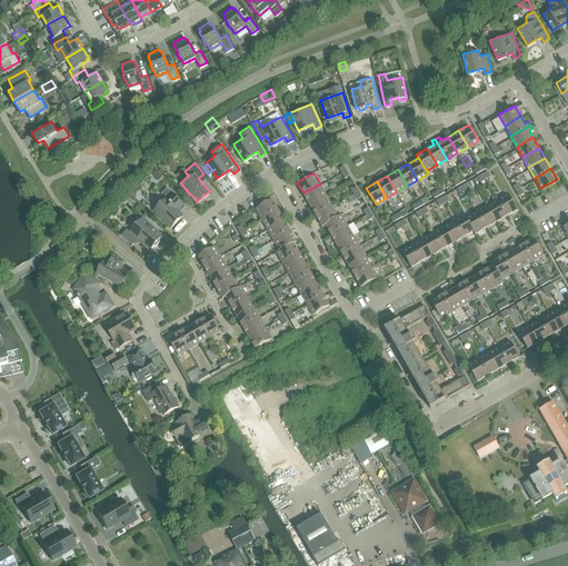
[(320,184),(304,192),(309,204),(326,194),(320,184)]
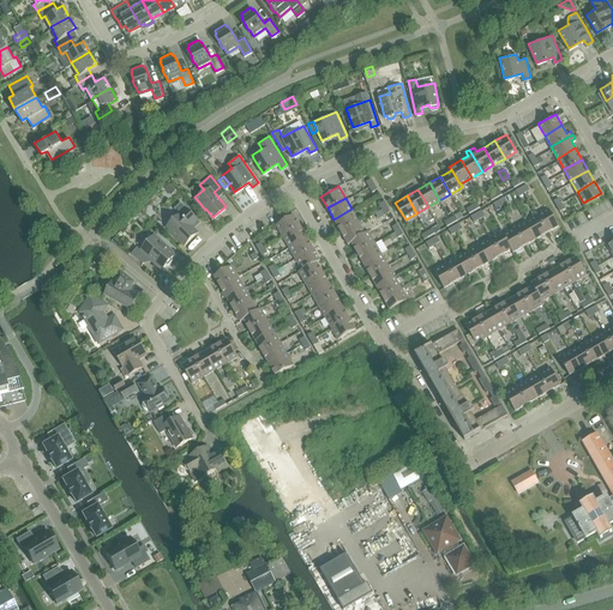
[(179,212),(166,224),(184,243),(197,230),(191,223),(197,217),(186,206),(180,200),(173,206),(179,212)]
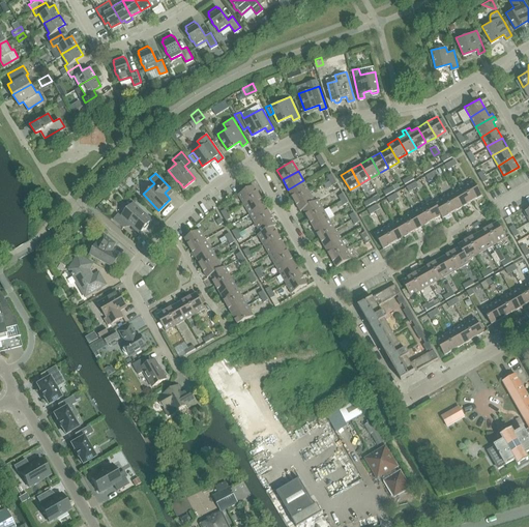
[(463,183),(471,199),(481,193),(472,178),(463,183)]
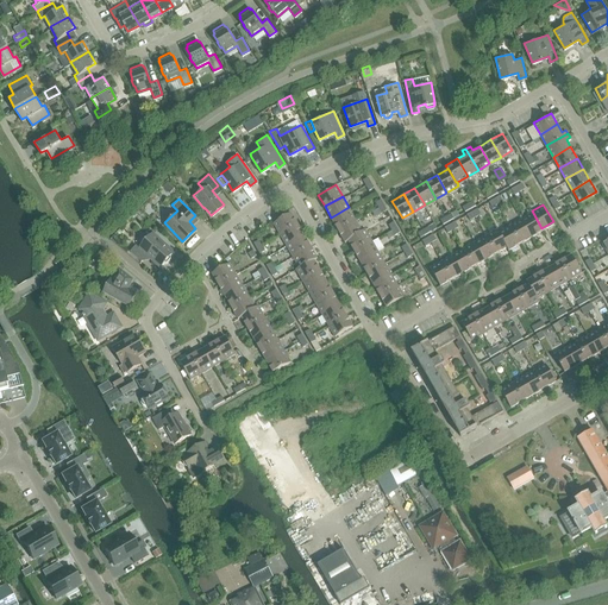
[(349,207),(331,218),(338,228),(356,218),(349,207)]
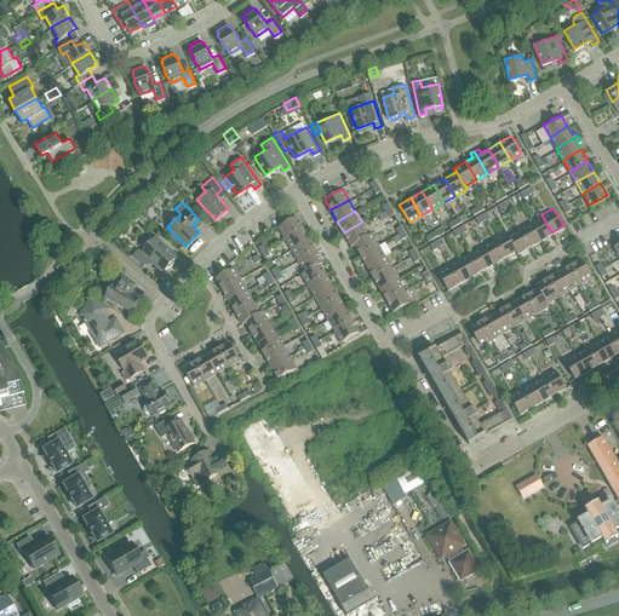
[(285,236),(302,226),(296,214),(278,225),(285,236)]
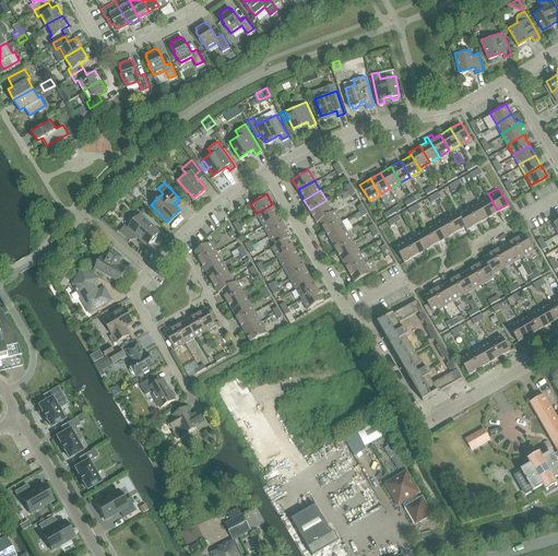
[(497,210),(488,193),(477,200),(487,215),(497,210)]
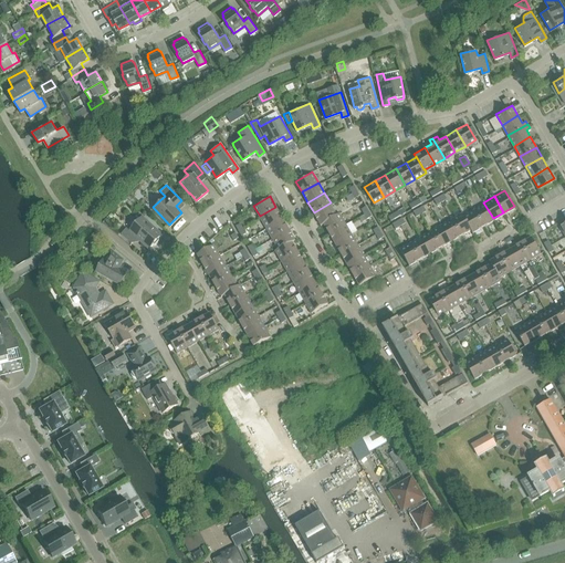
[(336,214),(336,212),(331,202),(314,212),(320,223),(323,221),(336,214)]
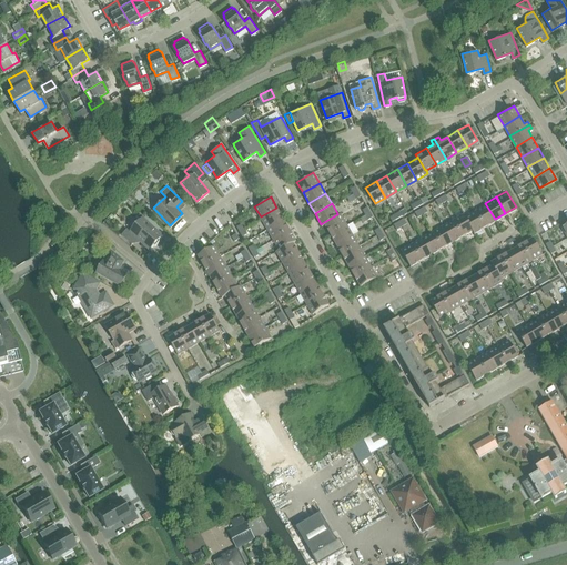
[(475,209),(485,225),(495,219),(485,203),(475,209)]
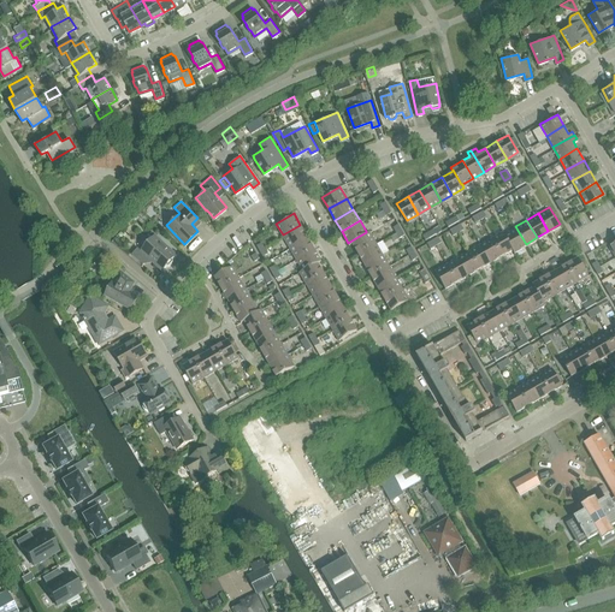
[(300,225),(283,235),(289,247),(307,236),(300,225)]
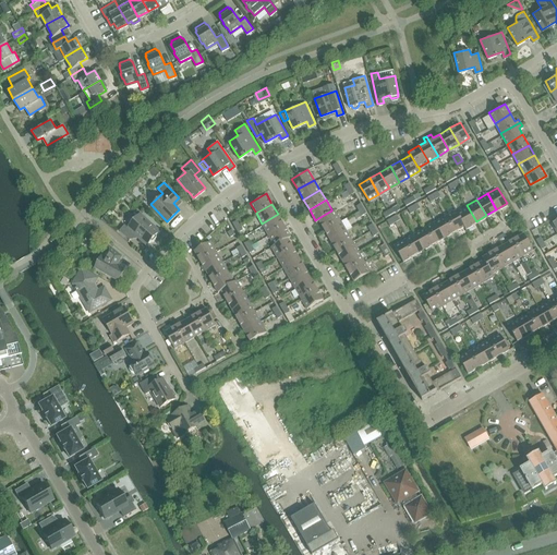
[(457,210),(464,224),(463,225),(465,227),(476,221),(467,205),(457,210)]
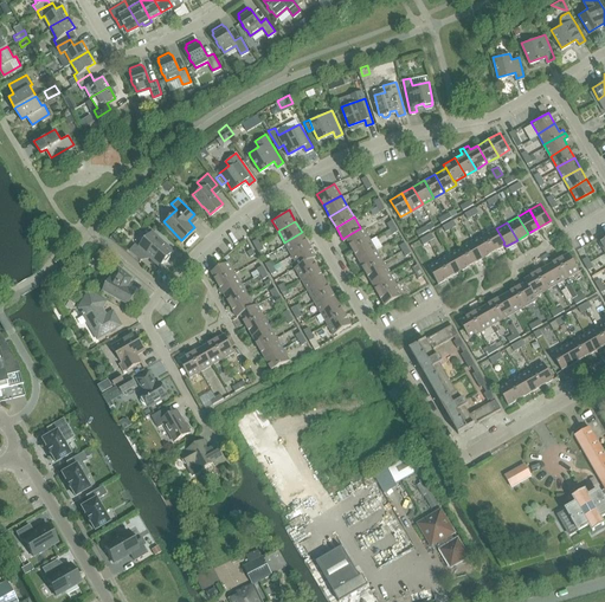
[(483,232),(493,250),(503,244),(504,243),(496,228),(495,225),(483,232)]
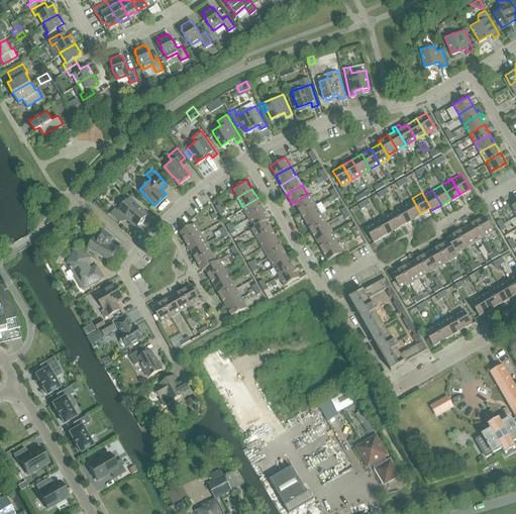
[(295,202),(300,211),(315,203),(309,193),(307,194),(307,195),(295,202)]
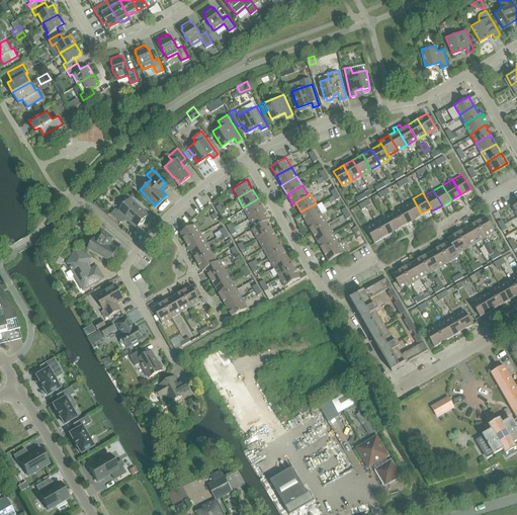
[(115,206),(110,211),(119,221),(124,216),(136,226),(139,223),(142,223),(145,219),(145,216),(148,212),(130,195),(117,208),(115,206)]
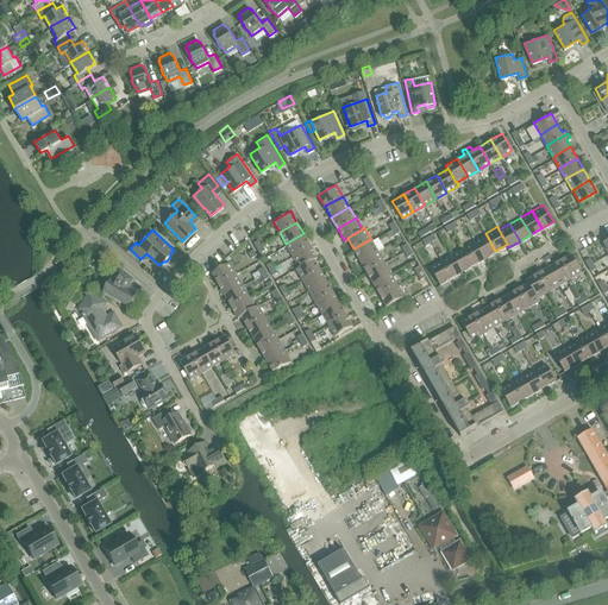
[(304,233),(286,244),(293,254),(309,244),(304,233)]
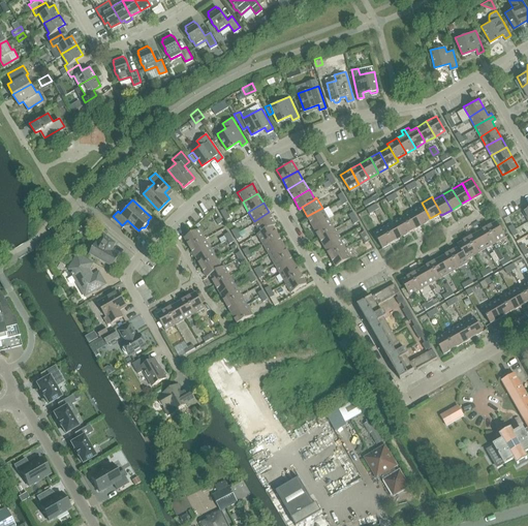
[(412,209),(421,223),(430,218),(422,203),(412,209)]
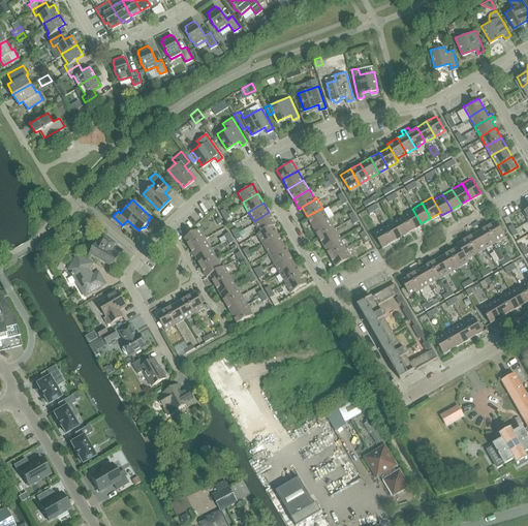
[(322,208),(307,216),(313,225),(328,217),(322,208)]
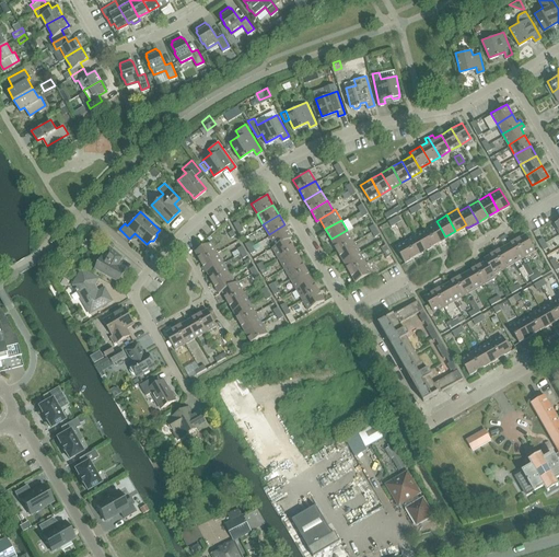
[(426,227),(435,243),(445,236),(437,221),(426,227)]
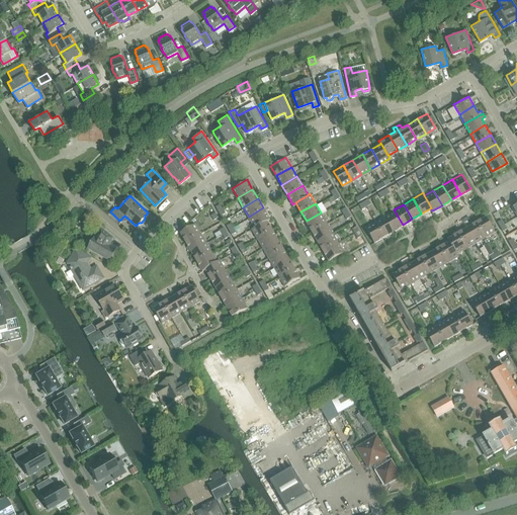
[(266,219),(266,220),(269,218),(263,207),(249,217),(254,226),(266,219)]
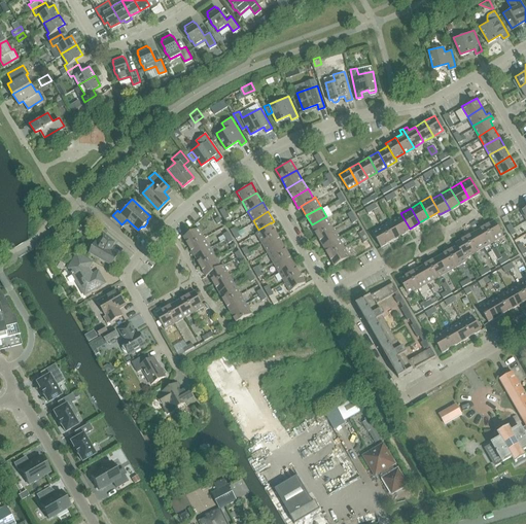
[(88,213),(84,218),(91,223),(94,218),(88,213)]
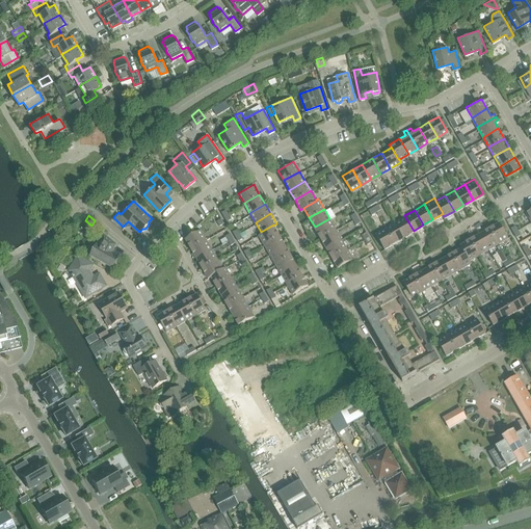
[(395,220),(403,236),(414,231),(404,215),(395,220)]
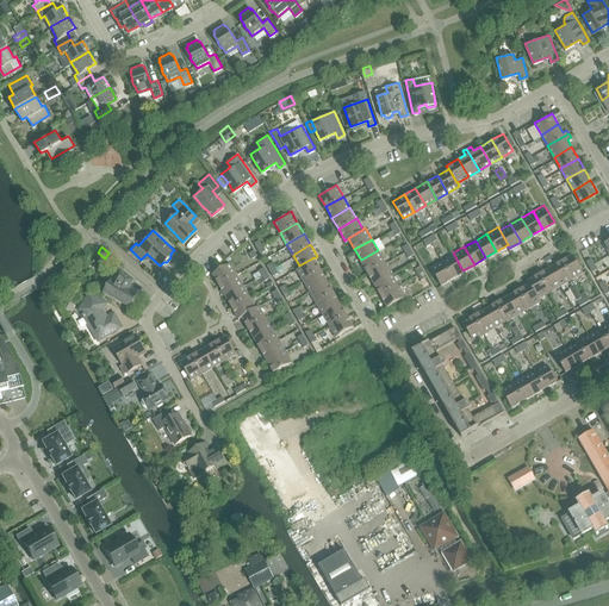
[(367,272),(385,261),(378,250),(361,260),(367,272)]
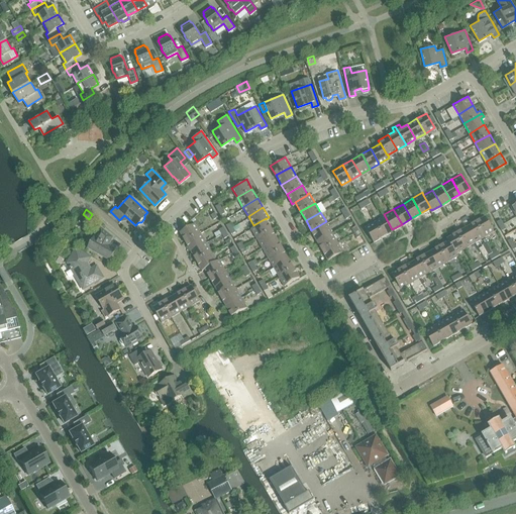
[(374,220),(383,234),(392,229),(384,214),(374,220)]
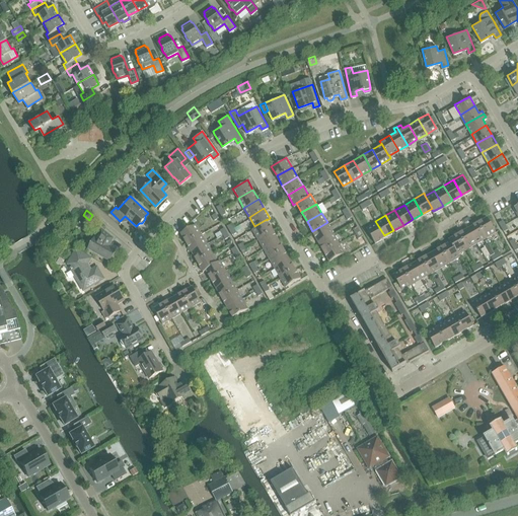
[(476,221),(486,236),(495,230),(487,215),(476,221)]
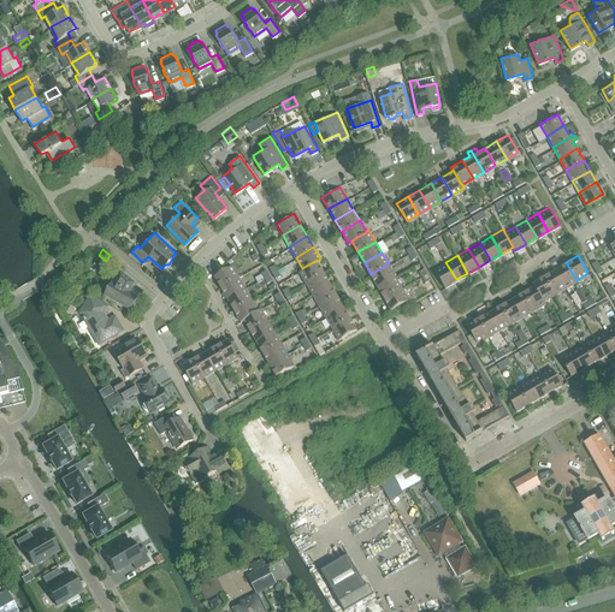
[(323,272),(317,261),(317,260),(302,268),(299,269),(306,281),(323,272)]
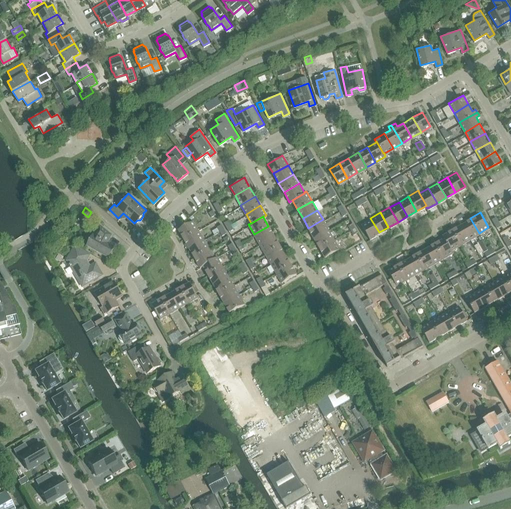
[(379,232),(370,218),(361,223),(369,238),(379,232)]
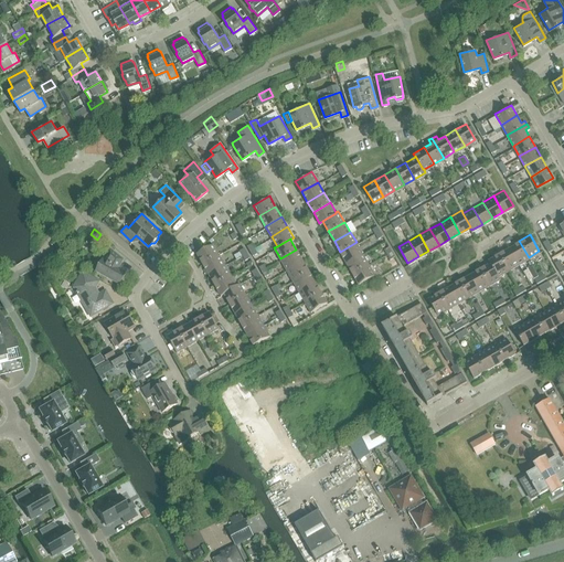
[(529,257),(519,241),(509,246),(518,263),(529,257)]
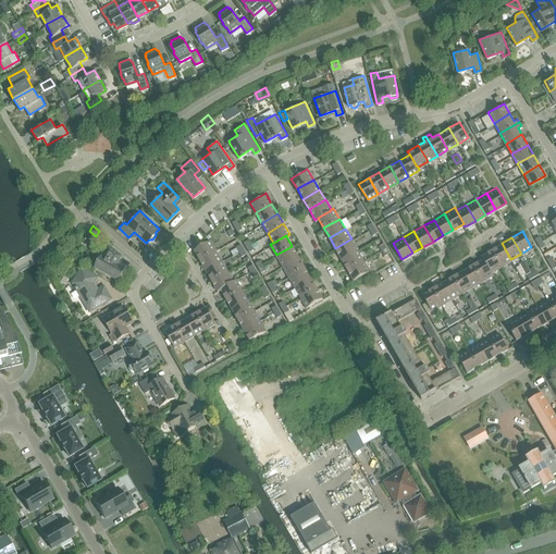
[(194,248),(199,258),(215,249),(209,238),(194,248)]
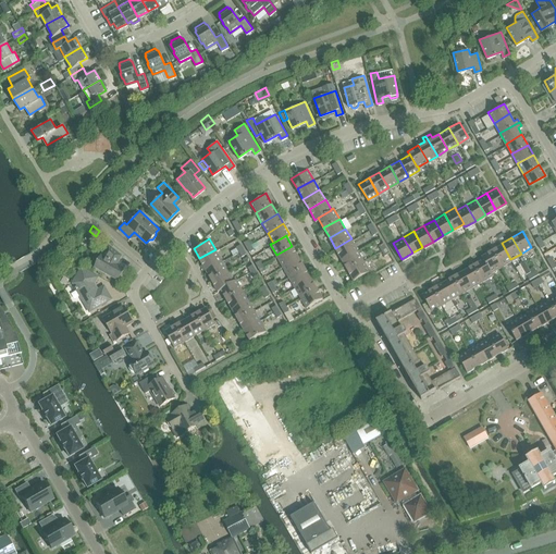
[(351,238),(335,248),(341,258),(357,249),(351,238)]
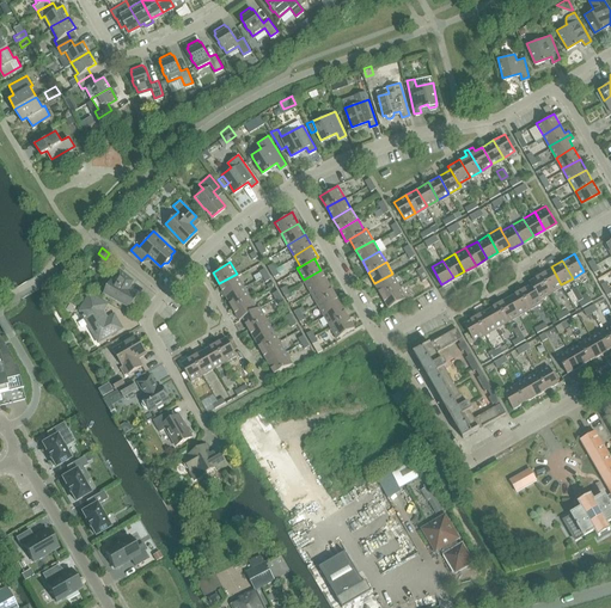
[(103,290),(129,305),(136,293),(127,287),(133,278),(118,266),(111,278),(110,278),(103,290)]
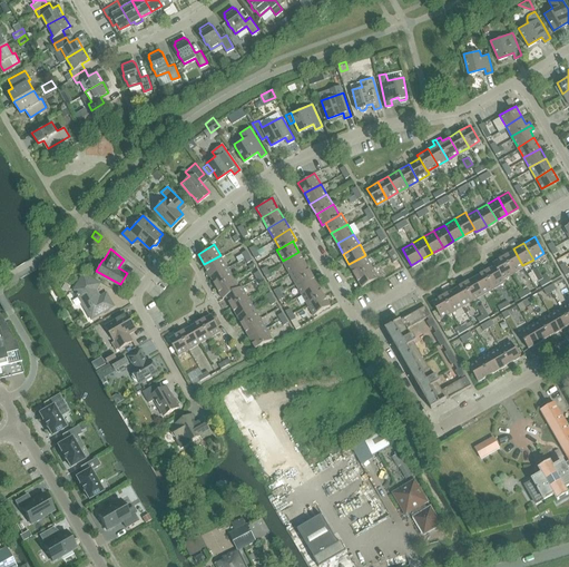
[(522,265),(513,248),(503,255),(512,271),(522,265)]
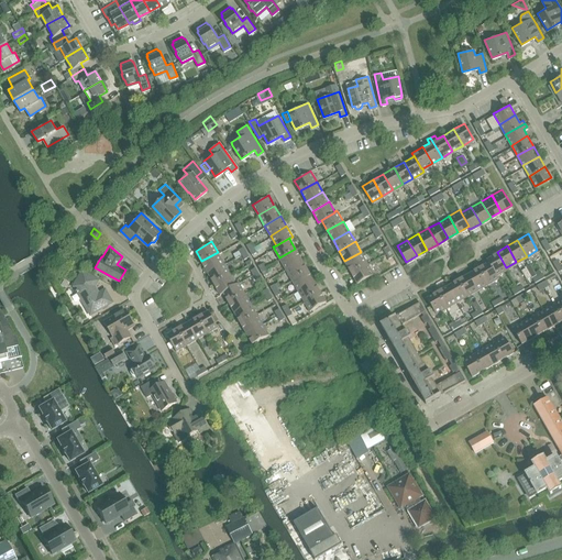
[(285,267),(301,259),(295,249),(279,257),(285,267)]
